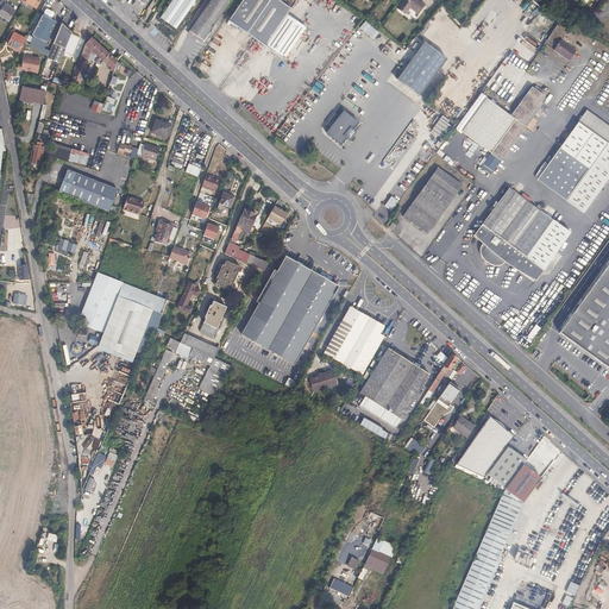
[(24,0),(23,2),(36,10),(39,0),(24,0)]
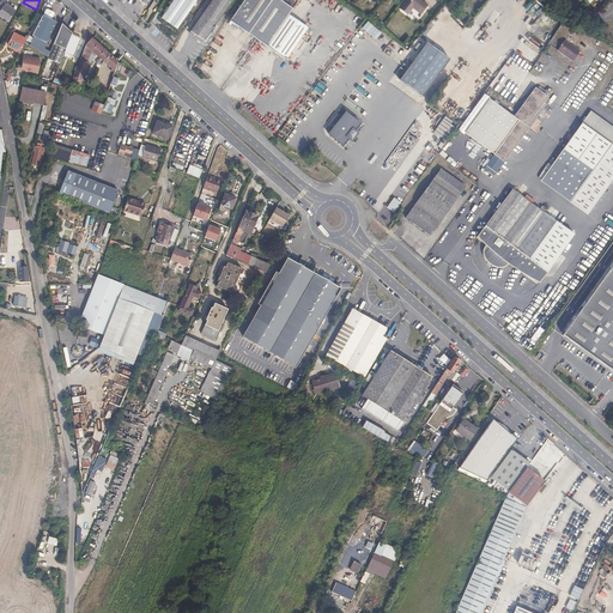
[(196,0),(173,0),(161,18),(177,29),(196,0)]
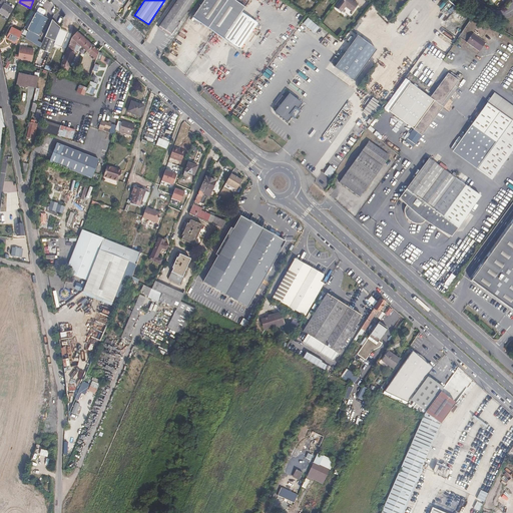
[(176,0),(159,26),(170,34),(194,0),(176,0)]
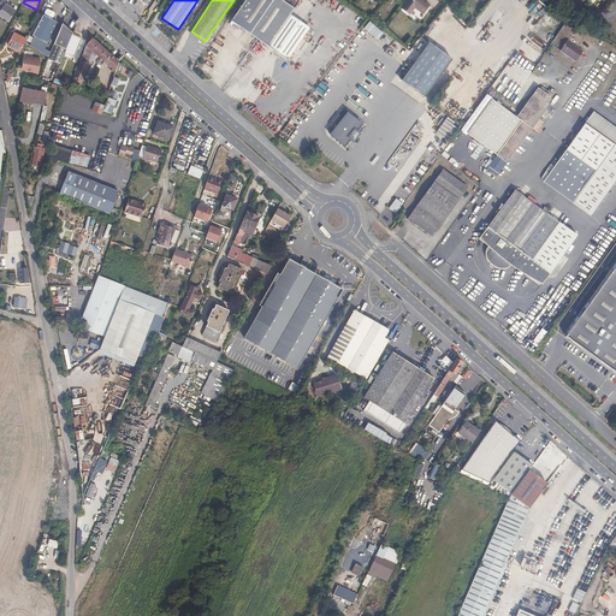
[(244,0),(242,6),(231,22),(286,60),(309,30),(289,16),(294,10),(279,0),(244,0)]
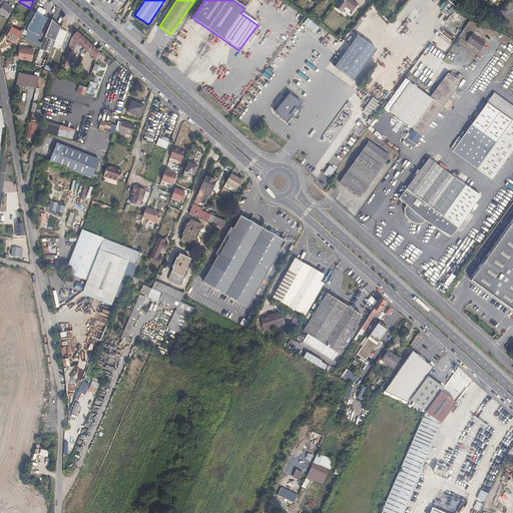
[(348,9),(353,2),(350,0),(341,0),(335,7),(341,12),(345,6),(348,9)]
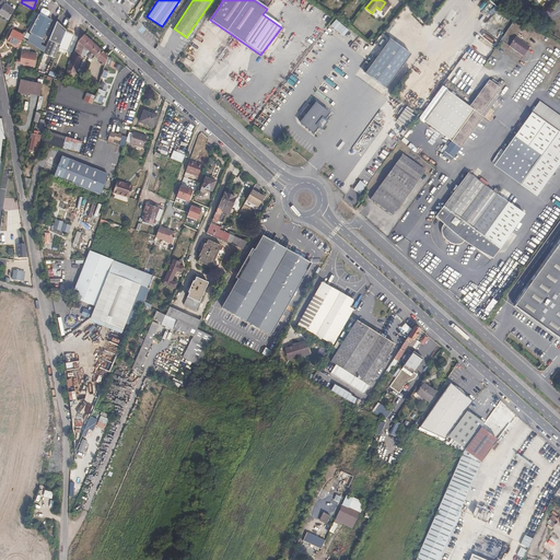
[(15,9),(4,2),(0,9),(0,14),(9,20),(15,9)]
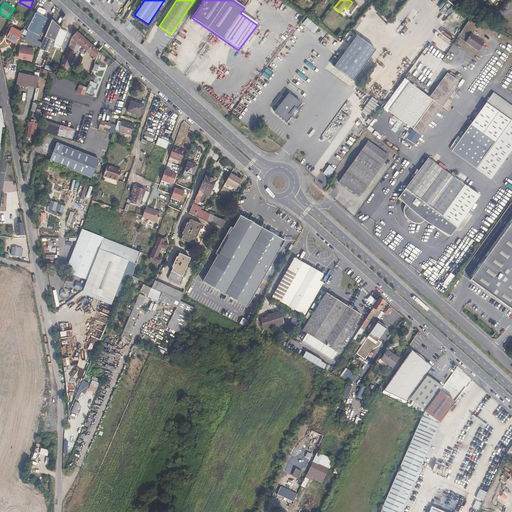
[(356,5),(352,2),(347,9),(351,12),(356,5)]
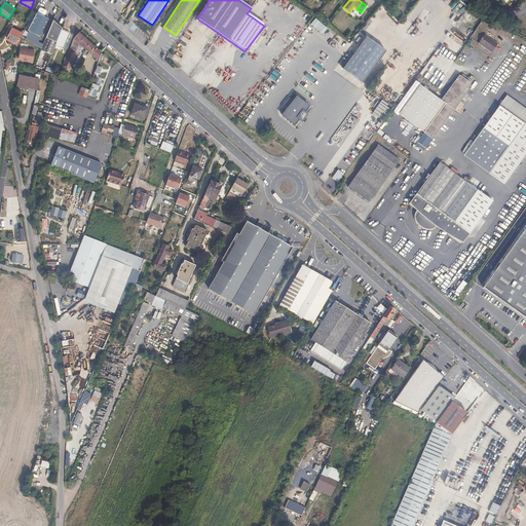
[(47,10),(42,7),(40,8),(38,12),(45,16),(48,11),(47,10)]
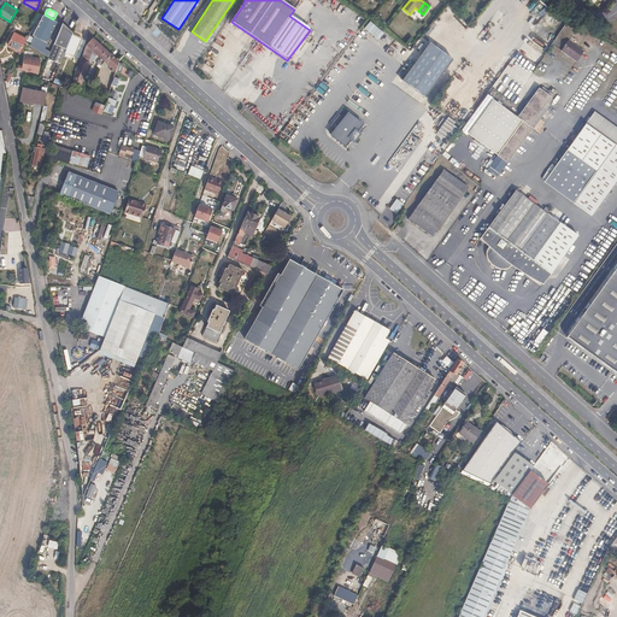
[(45,15),(34,35),(48,42),(59,22),(53,19),(45,15)]
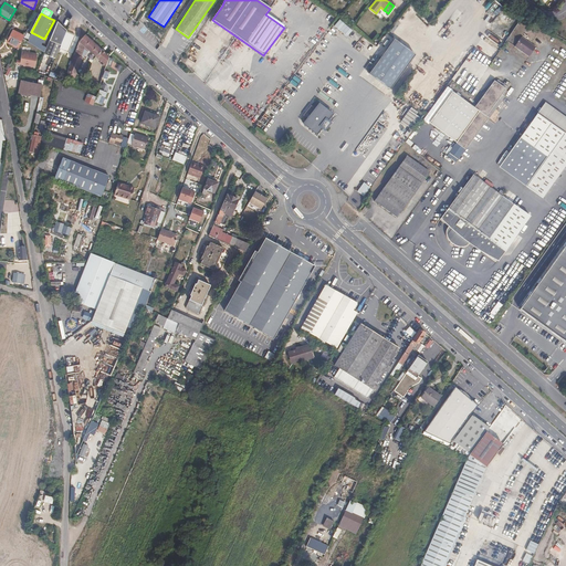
[(339,20),(335,25),(347,37),(352,30),(339,20)]
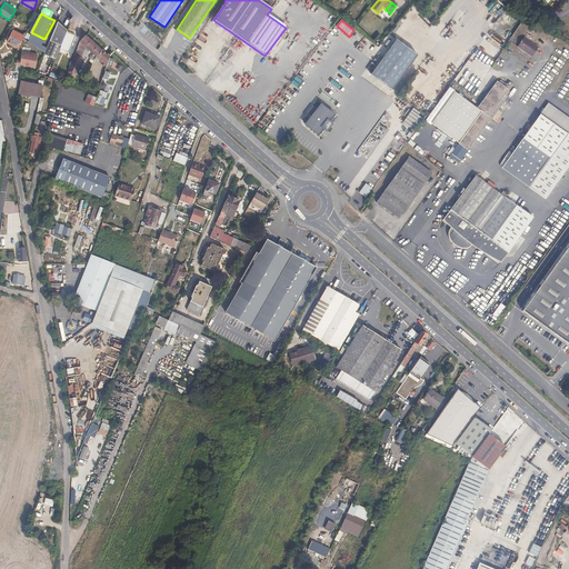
[(57,59),(60,50),(67,33),(68,30),(61,28),(62,27),(62,25),(62,23),(60,22),(59,21),(46,52),(46,55),(57,59)]
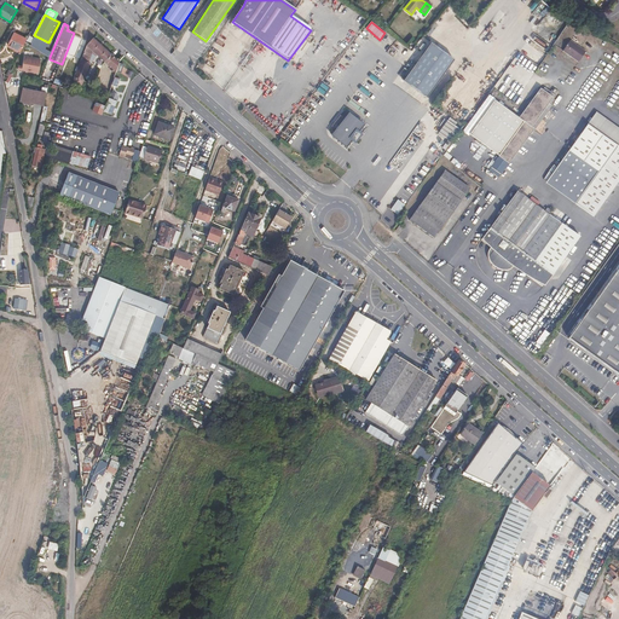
[(27,40),(15,33),(9,46),(21,52),(25,42),(27,40)]
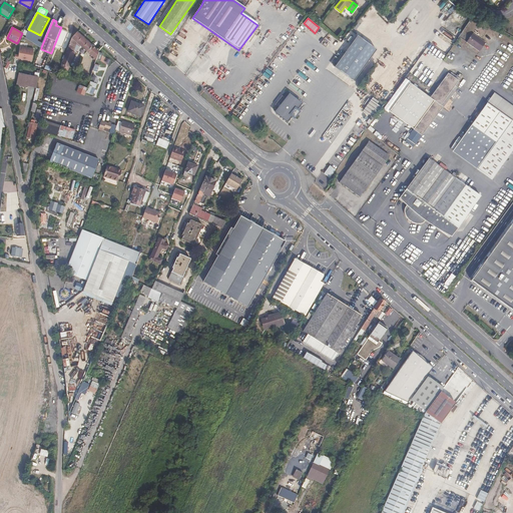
[(68,33),(60,30),(54,45),(62,48),(68,33)]
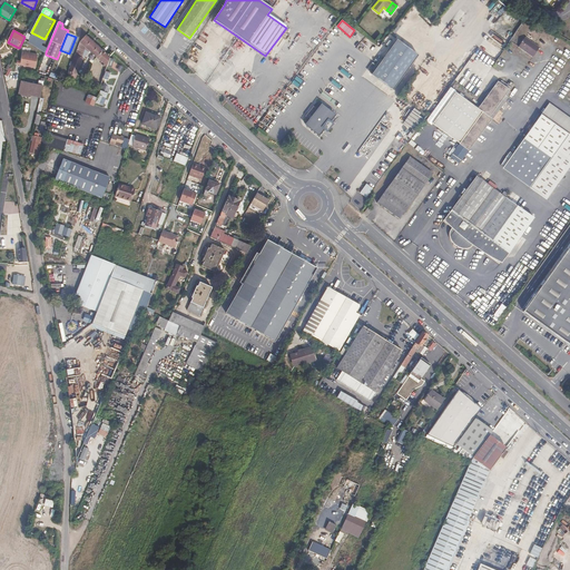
[(537,37),(534,33),(521,43),(523,47),(537,37)]
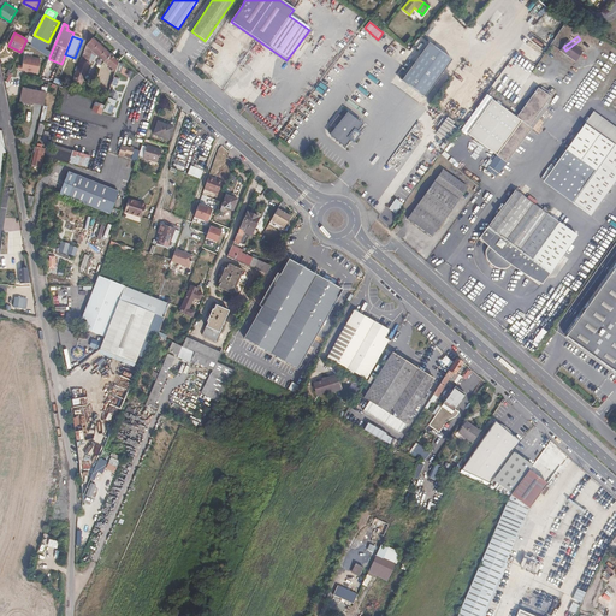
[(120,63),(94,40),(88,47),(77,77),(86,82),(92,65),(90,65),(93,55),(95,58),(96,55),(117,73),(120,63)]
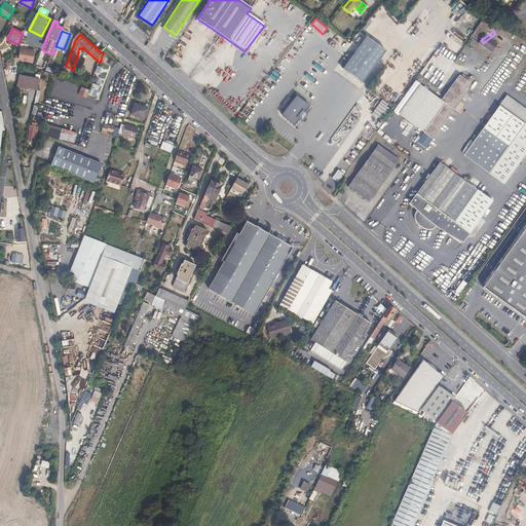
[(386,50),(367,36),(343,68),(363,82),(386,50)]
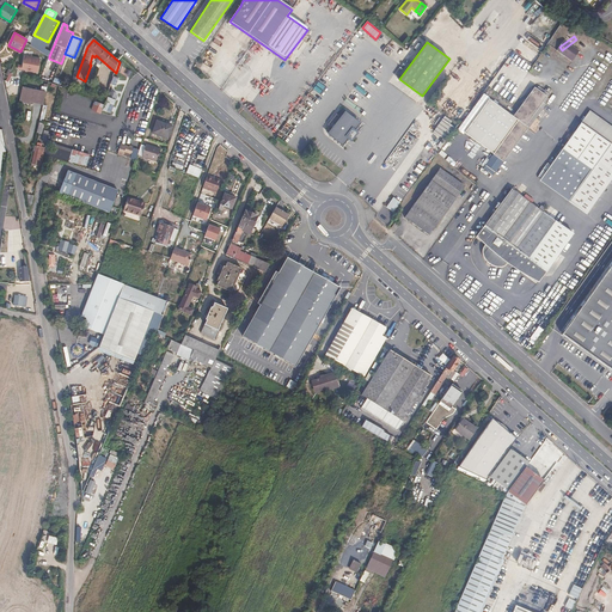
[(38,66),(24,61),(22,69),(37,74),(40,67),(37,67),(38,66)]
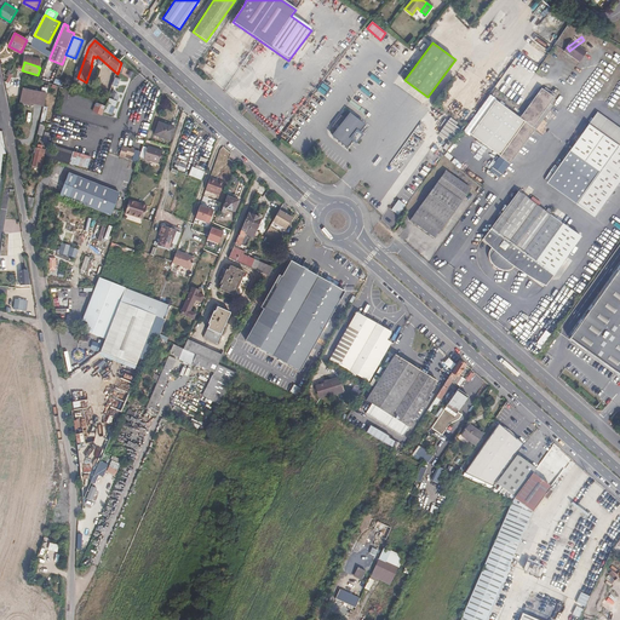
[(112,95),(113,91),(114,87),(105,84),(103,90),(112,95)]
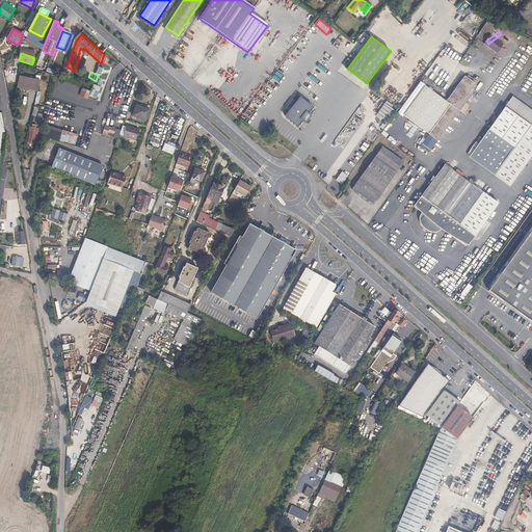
[(42,81),(20,77),(17,90),(28,92),(29,90),(38,92),(42,81)]
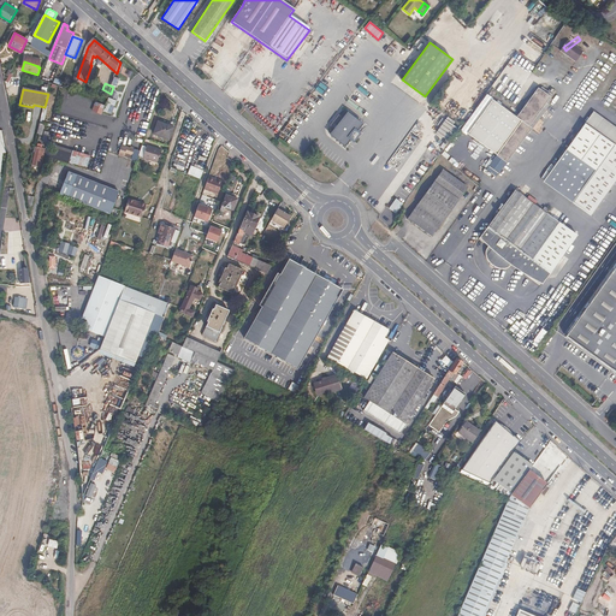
[(545,90),(543,89),(540,92),(539,90),(517,119),(514,125),(517,129),(498,157),(487,171),(491,172),(492,170),(499,175),(532,130),(533,130),(550,106),(549,105),(552,101),(551,100),(554,98),(549,94),(546,96),(544,94),(545,90)]
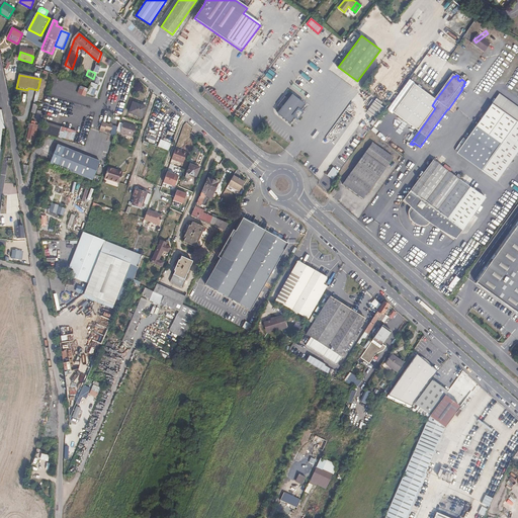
[(101,78),(94,76),(93,79),(91,86),(95,88),(97,81),(100,81),(101,78)]
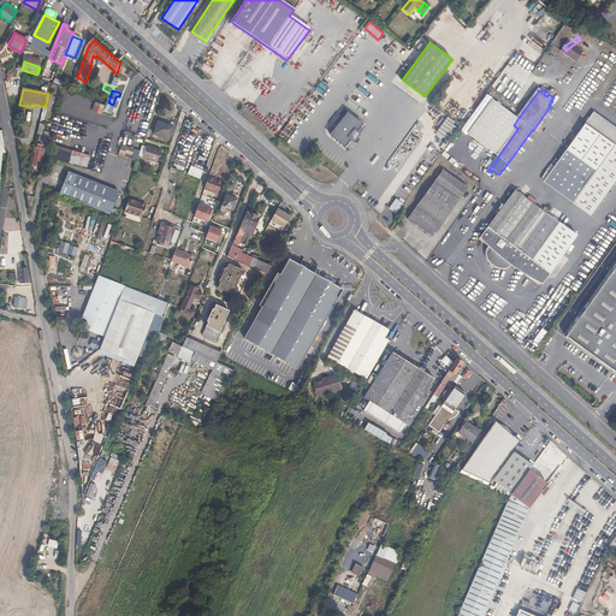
[(514,125),(517,119),(492,101),(468,135),(498,157),(517,129),(514,125)]
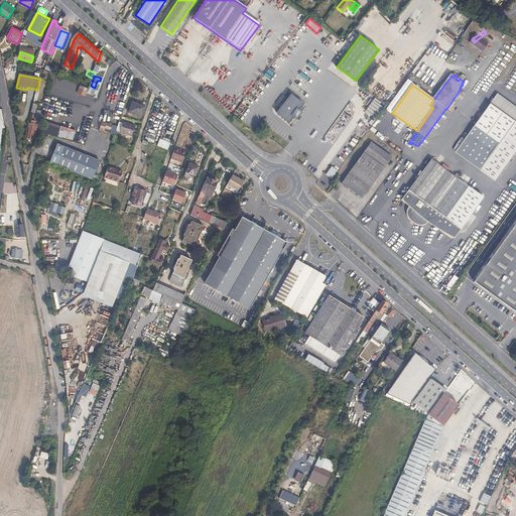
[(515,107),(498,95),(491,105),(515,122),(515,107)]
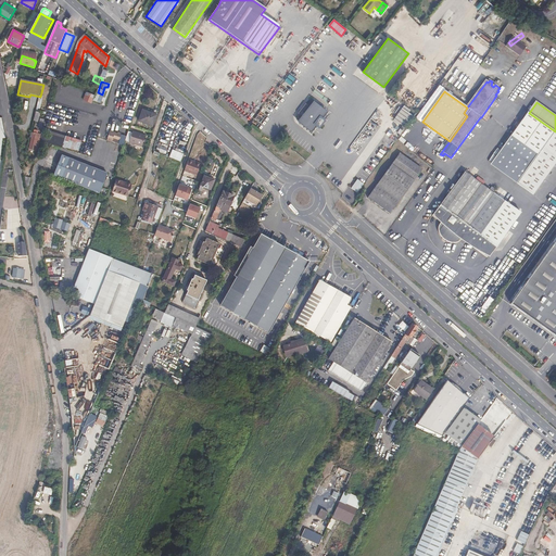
[(392,119),(404,127),(412,116),(400,109),(392,119)]
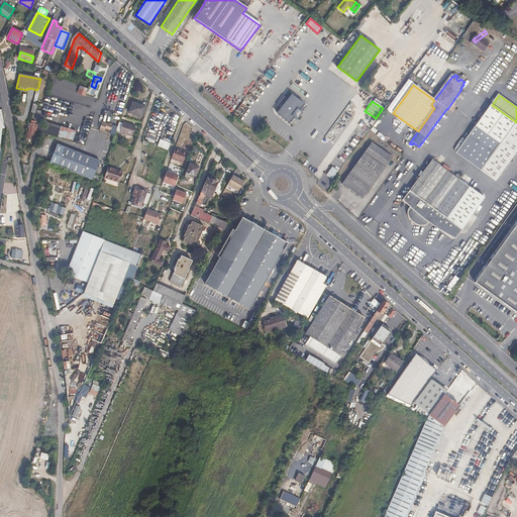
[(145,108),(133,103),(129,113),(142,118),(145,108)]
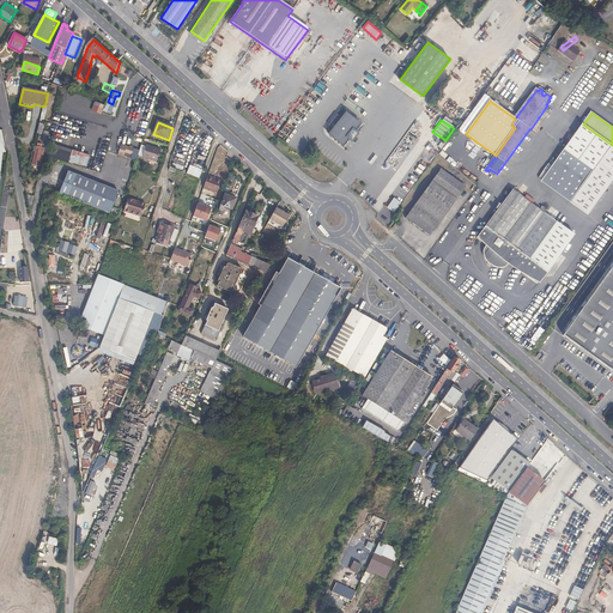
[(612,181),(612,145),(583,125),(544,180),(590,213),(612,181)]
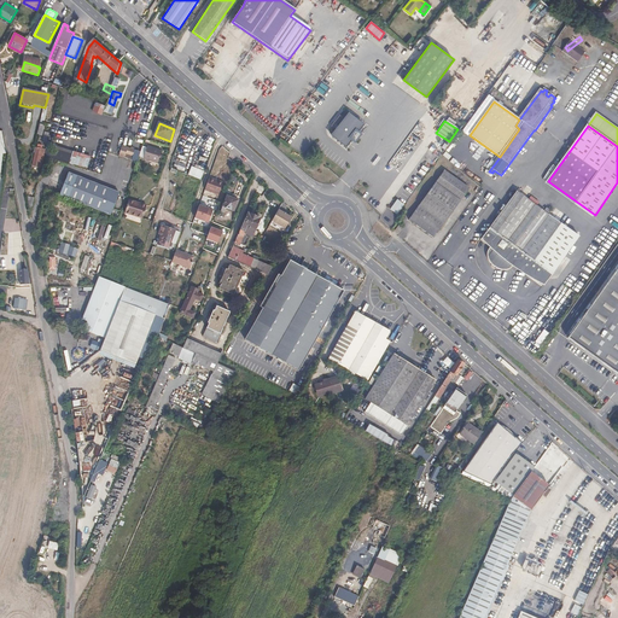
[(315,129),(309,135),(318,143),(324,136),(315,129)]
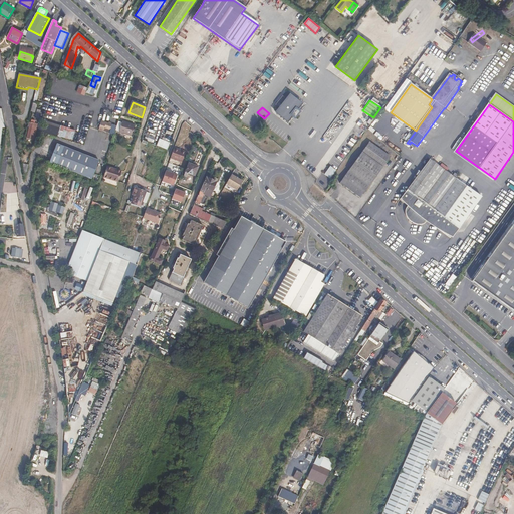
[(288,129),(278,120),(276,122),(286,131),(288,129)]
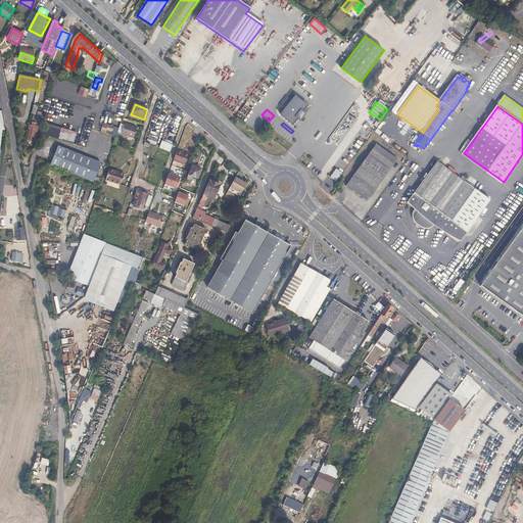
[(114,127),(103,124),(101,133),(106,135),(107,131),(113,132),(114,127)]
